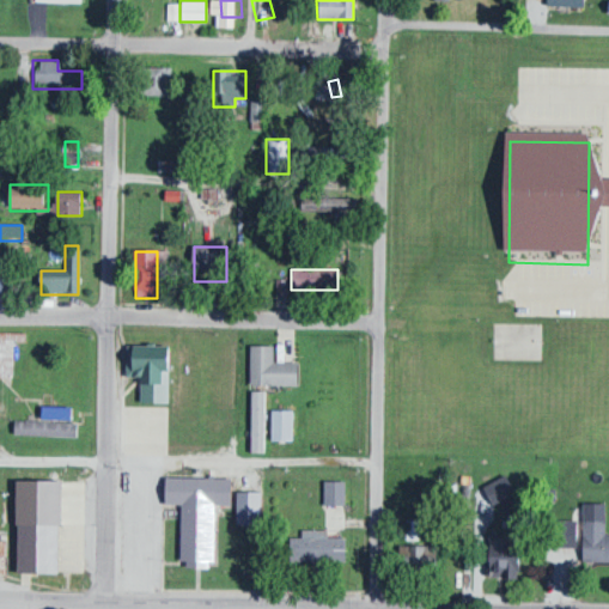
[(172,403),(172,346),(127,346),(127,377),(140,377),(140,403),(172,403)]
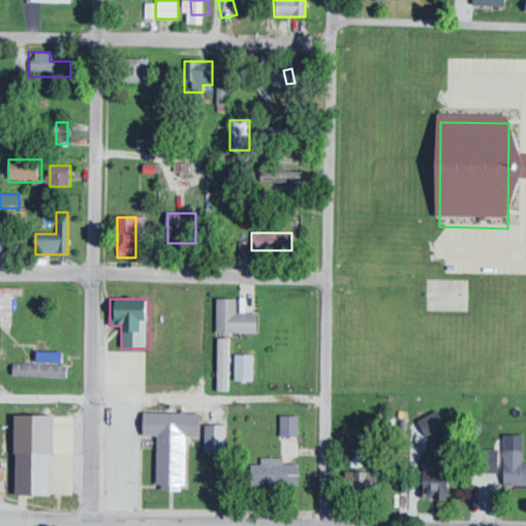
[(258,313),(238,313),(238,299),(217,299),(217,334),(258,334),(258,313)]
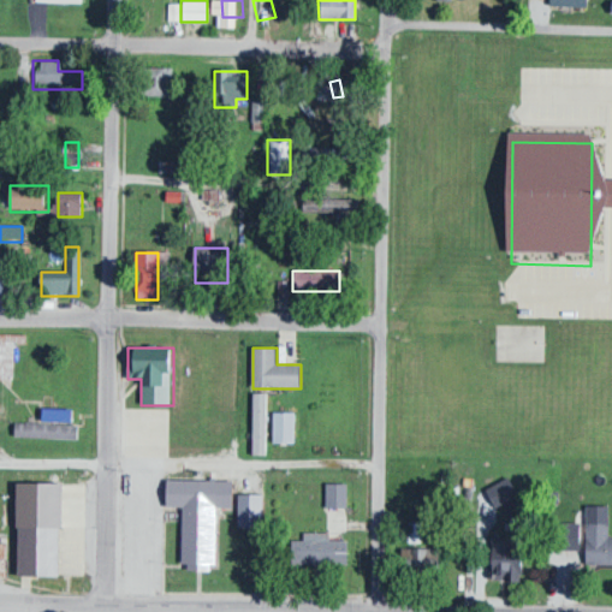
[(251,455),(266,455),(266,394),(251,394),(251,455)]
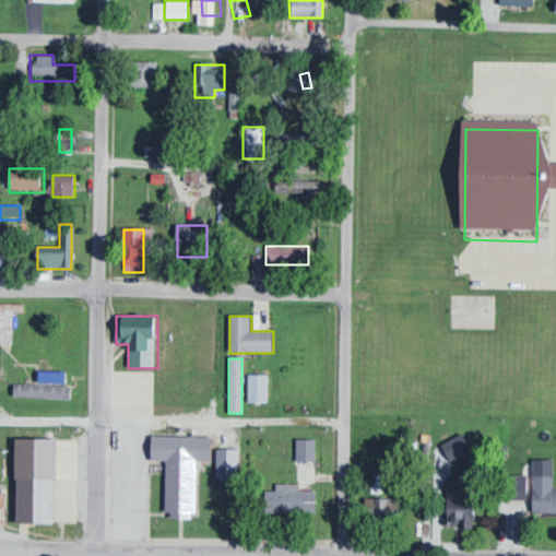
[(35,361),(35,383),(71,383),(71,371),(48,371),(48,361),(35,361)]
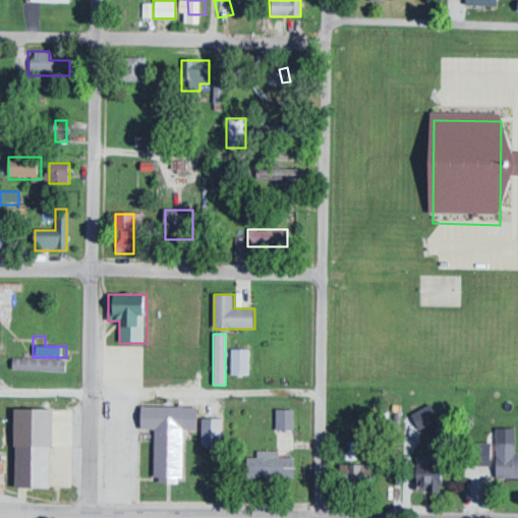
[(250,376),(250,349),(231,349),(231,376),(250,376)]
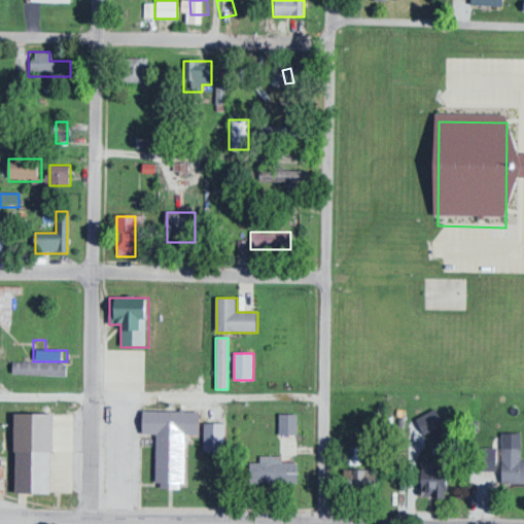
[(202,412),(144,411),(143,434),(158,435),(156,487),(185,488),(186,435),(201,435),(202,412)]
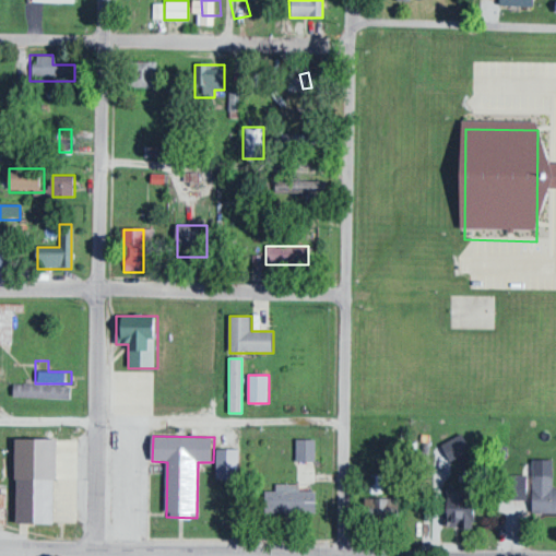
[(440,446),(449,462),(469,452),(460,436),(440,446)]
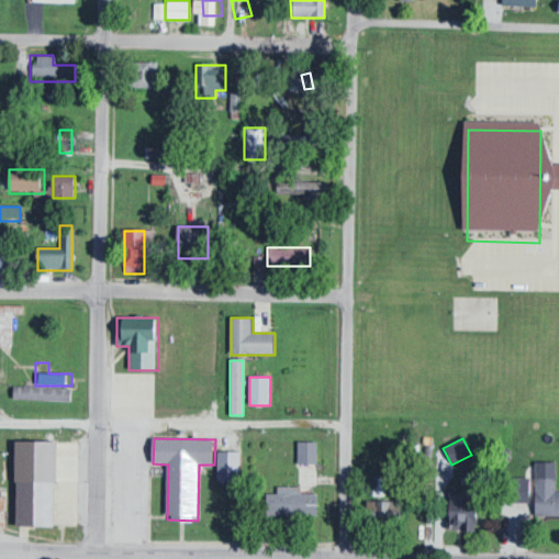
[(297,465),(316,465),(316,443),(297,443),(297,465)]
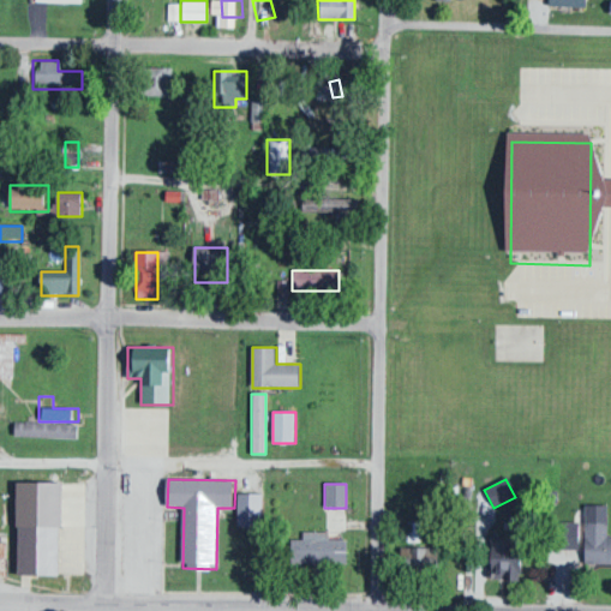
[(22,495),(22,520),(63,520),(63,495),(22,495)]
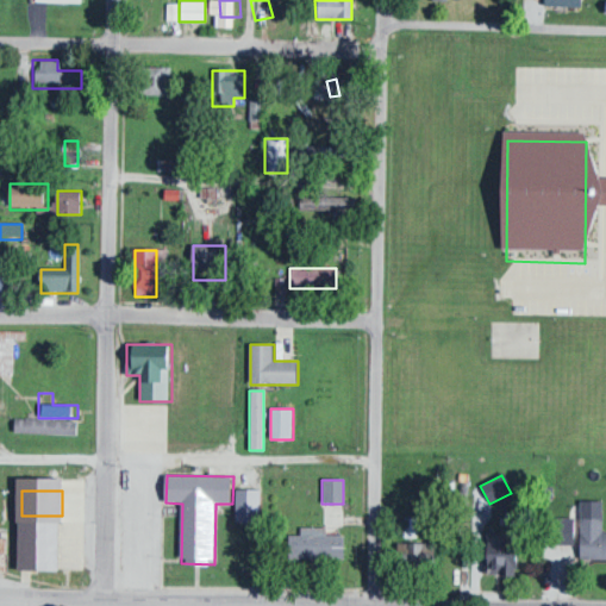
[(237,523),(261,523),(261,491),(237,491),(237,523)]
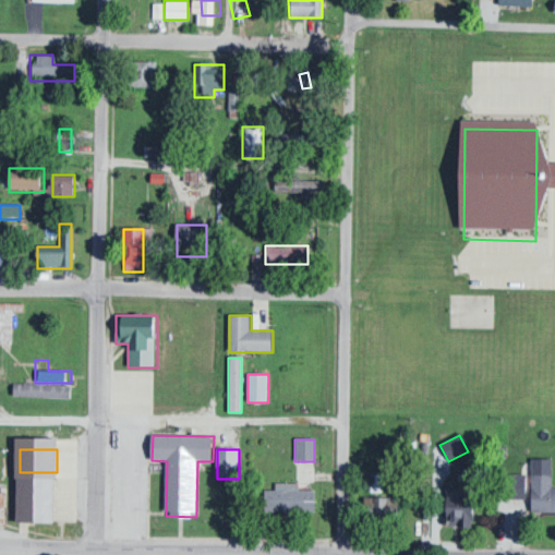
[(552,474),(531,474),(531,515),(554,514),(554,489),(552,489),(552,474)]
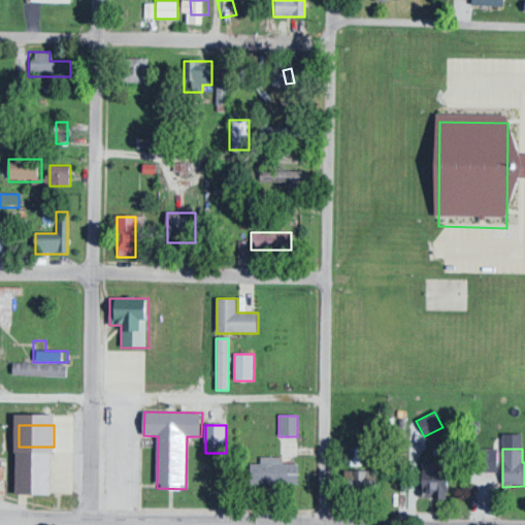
[(350,467),(361,467),(361,450),(350,450),(350,467)]
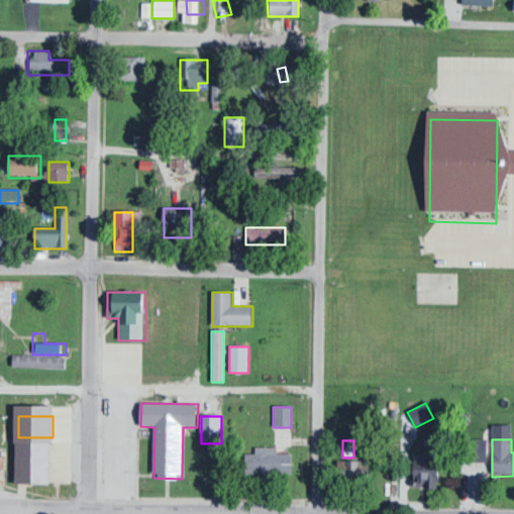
[(52,485),(52,442),(18,442),(18,485),(52,485)]
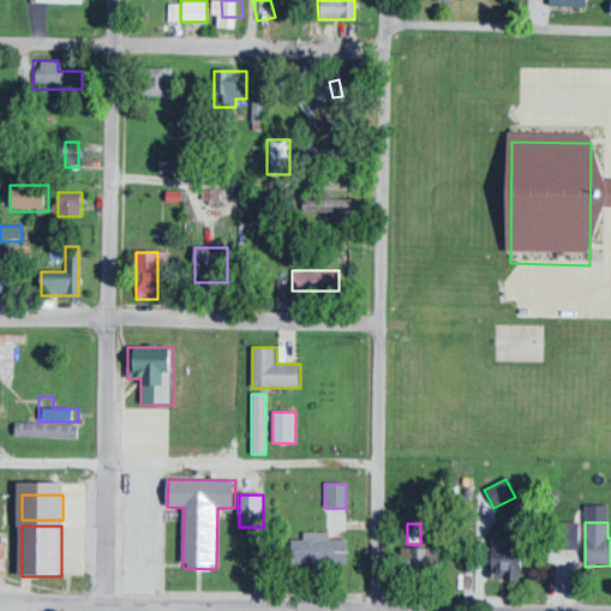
[(329,533),(289,533),(289,565),(347,565),(347,540),(329,540),(329,533)]
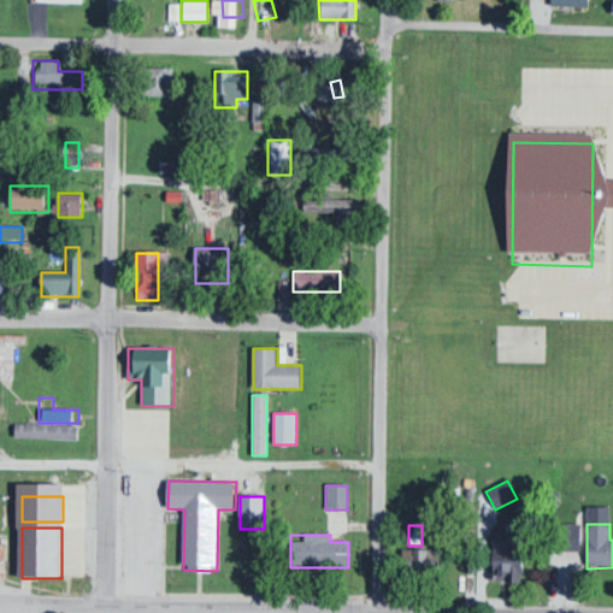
[(494,583),(528,583),(528,541),(494,541),(494,583)]
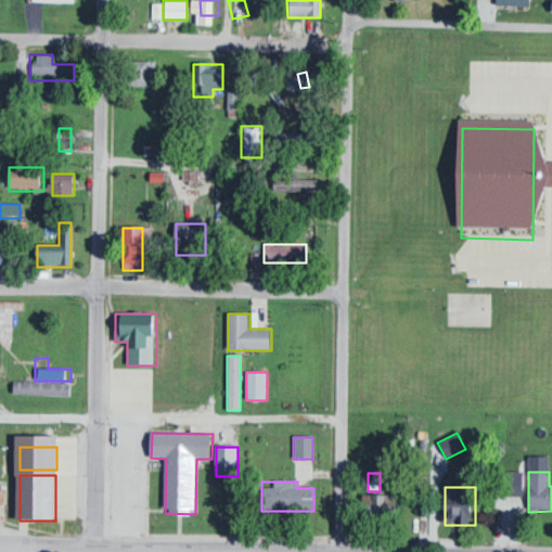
[(383,495),(368,495),(368,512),(383,512),(383,495)]
